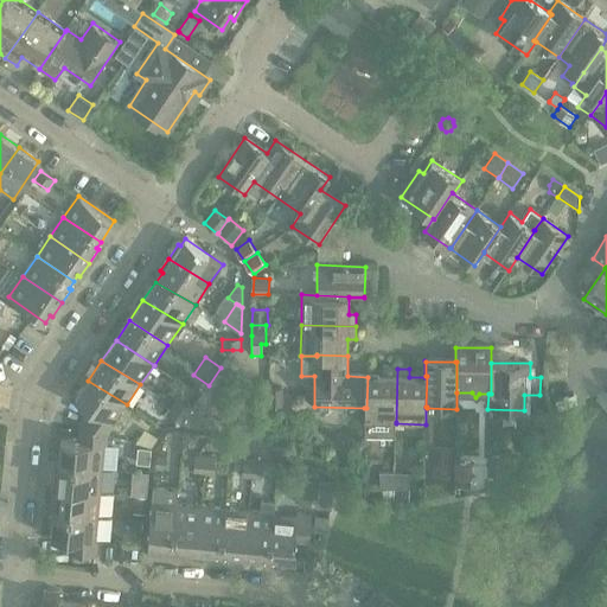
[(366,408),(364,408),(364,436),(396,436),(396,423),(396,422),(397,369),(385,369),(384,377),(368,377),(366,408)]
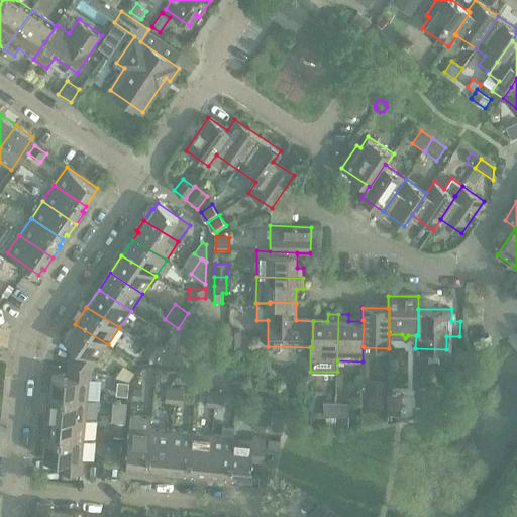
[(77,348),(68,360),(69,360),(92,370),(94,370),(99,363),(97,362),(108,344),(75,324),(65,339),(77,348)]
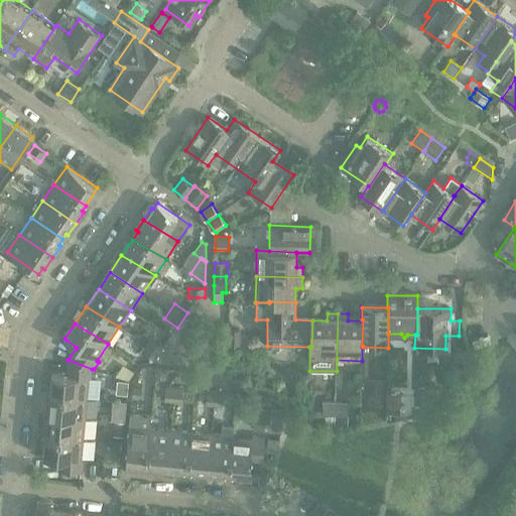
[(228,330),(228,344),(240,344),(241,329),(228,329),(228,330)]
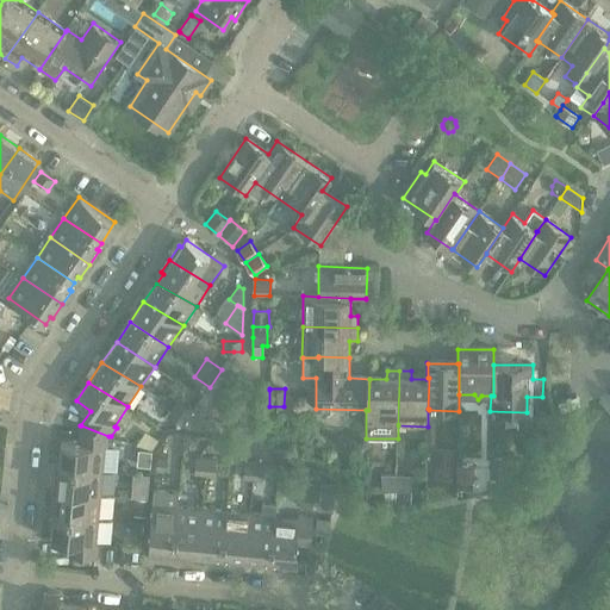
[(167,417),(182,428),(194,410),(179,399),(167,417)]
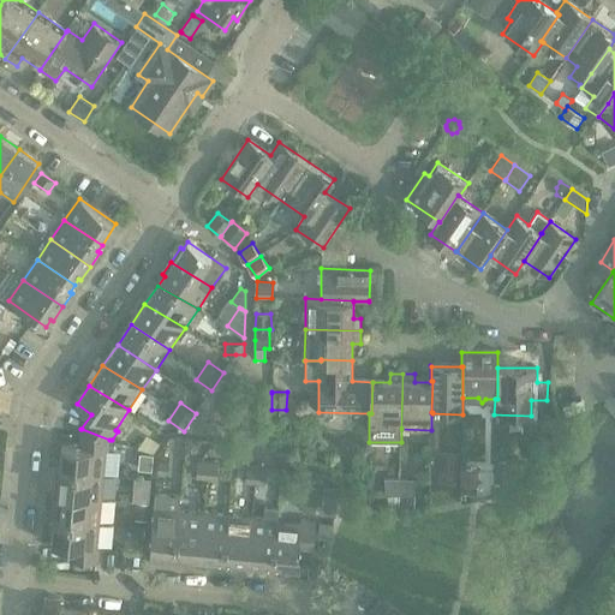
[(61,446),(59,471),(105,475),(107,452),(109,452),(111,442),(112,440),(109,440),(82,429),(81,429),(81,430),(79,448),(61,446)]
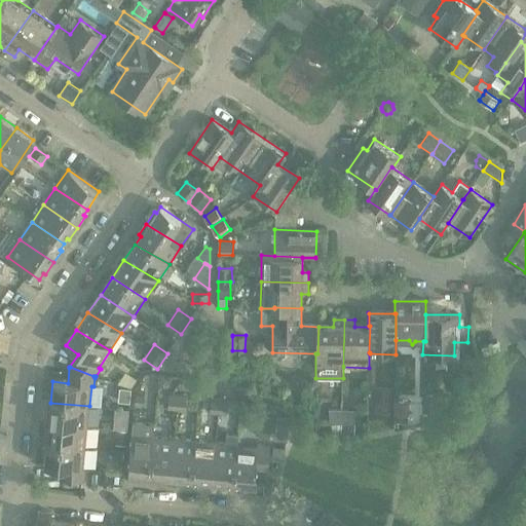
[(118,388),(117,402),(129,403),(130,389),(118,388)]
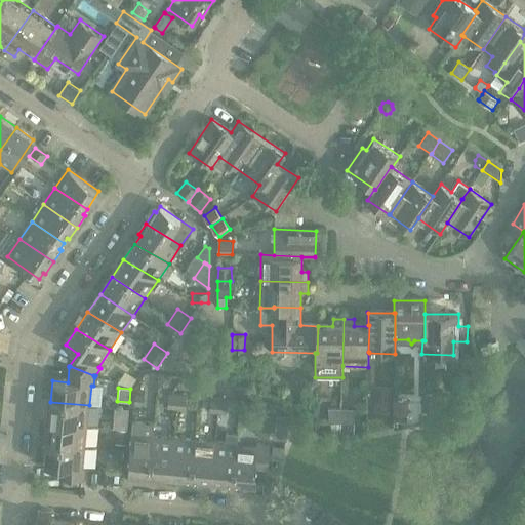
[(144,406),(145,392),(135,391),(134,405),(144,406)]
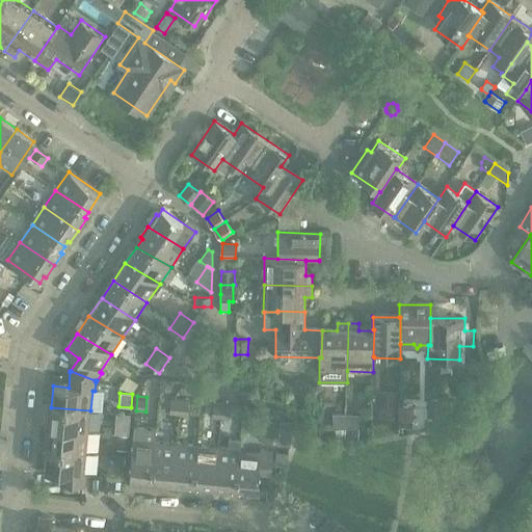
[(429,410),(440,410),(440,398),(429,398),(429,410)]
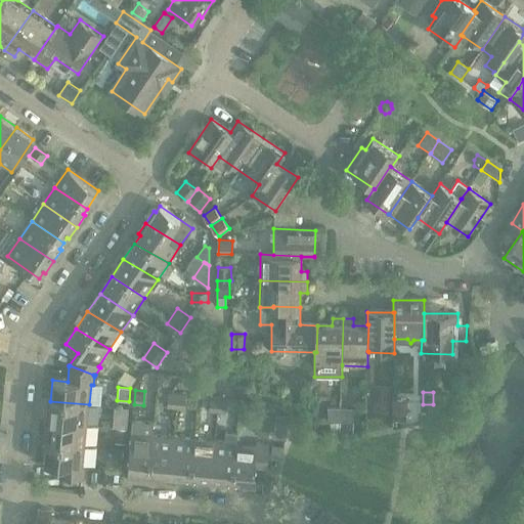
[(167,408),(176,409),(178,394),(168,393),(167,408)]
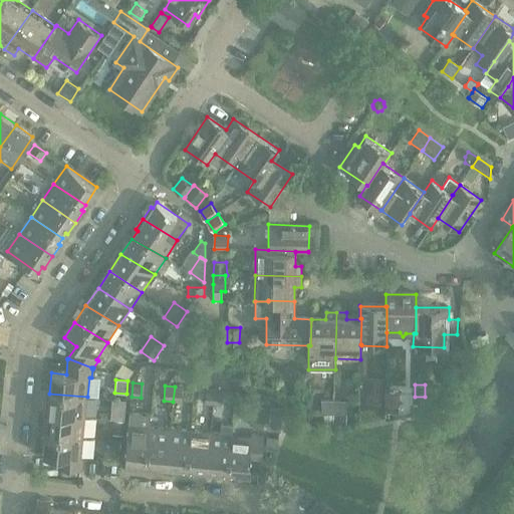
[(175,387),(173,402),(182,403),(183,388),(175,387)]
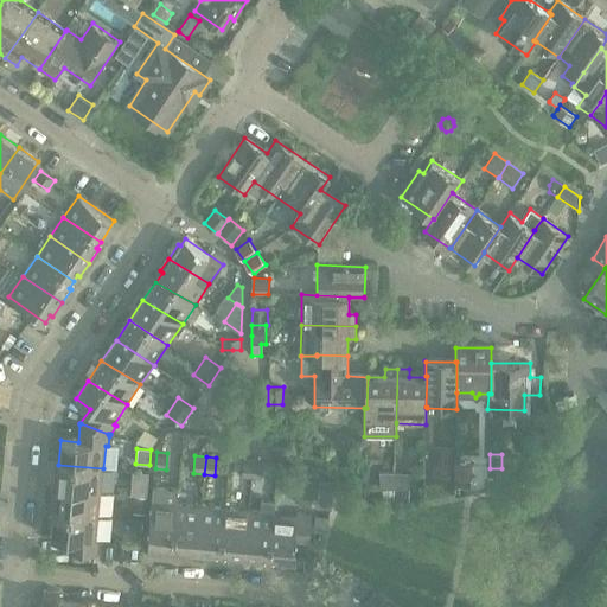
[(433,459),(432,478),(452,478),(452,459),(433,459)]
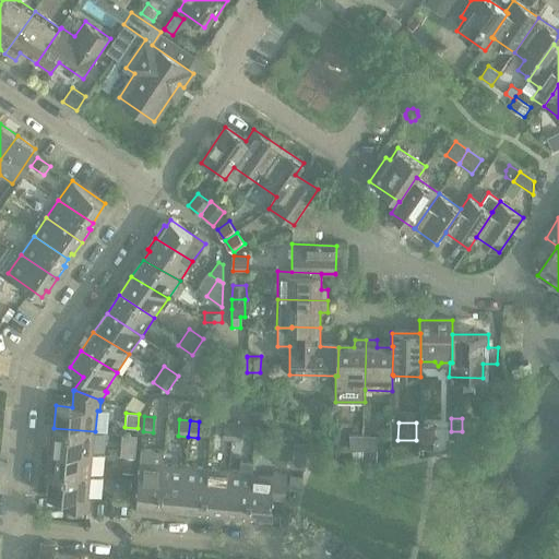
[(222,440),(233,441),(234,425),(224,424),(222,440)]
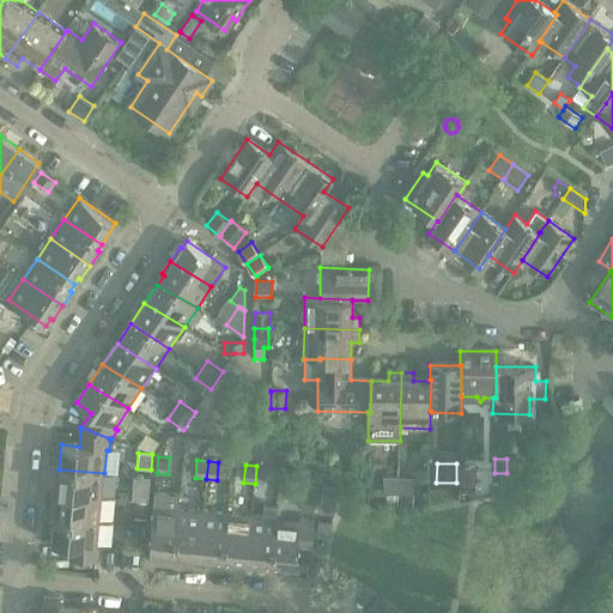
[(459,484),(477,485),(477,466),(459,465),(459,484)]
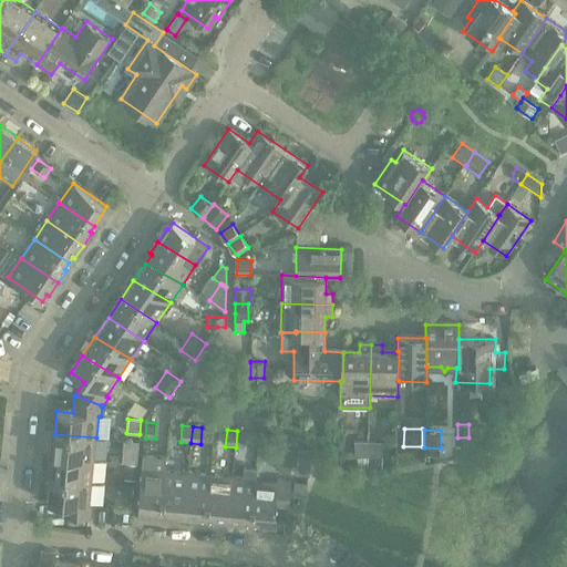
[(237,431),(236,447),(245,449),(247,432),(237,431)]
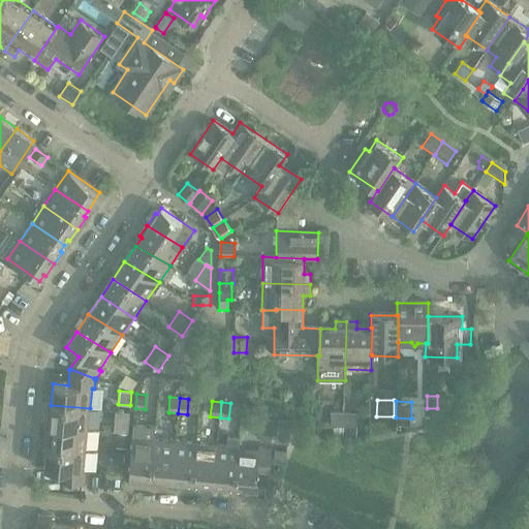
[(243,404),(243,413),(254,414),(254,405),(243,404)]
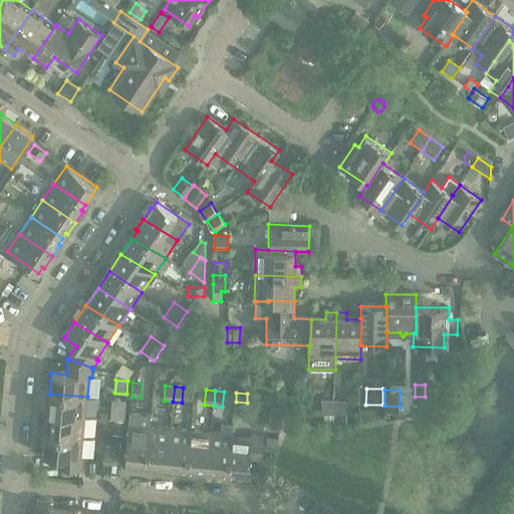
[(46,400),(45,414),(85,418),(87,397),(49,394),(48,401),(46,400)]
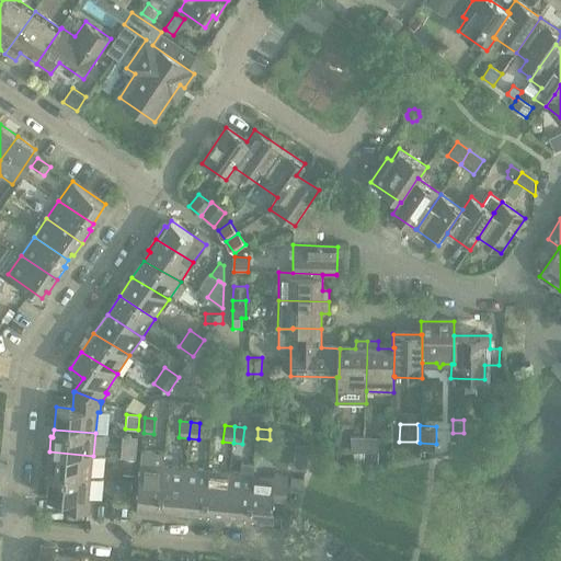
[(351,437),(351,451),(365,451),(365,437),(351,437)]
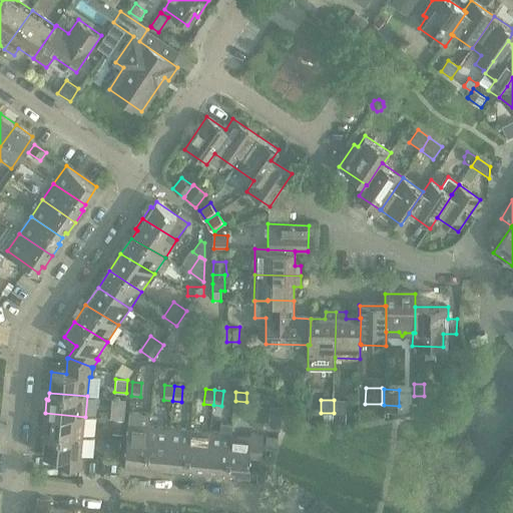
[(334,400),(334,413),(347,414),(347,400),(334,400)]
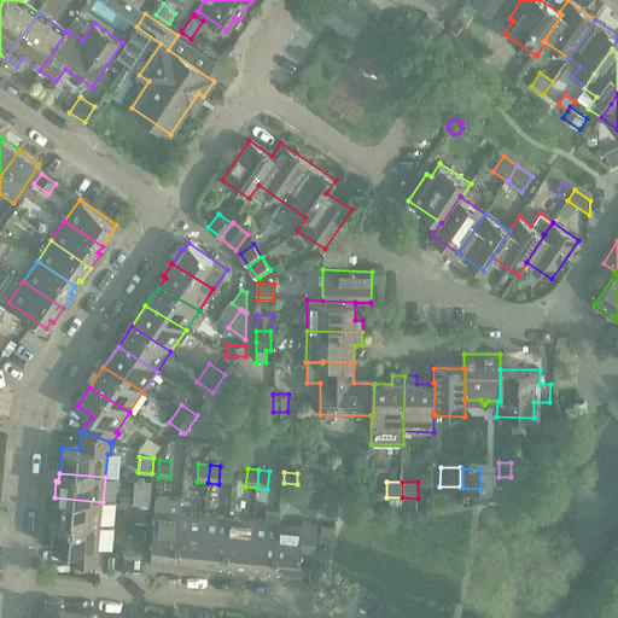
[(325,488),(324,507),(338,508),(338,506),(339,489),(325,488)]
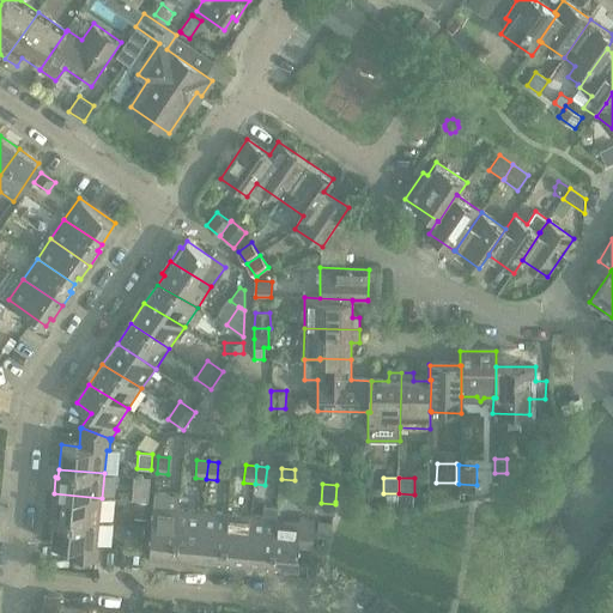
[(137,502),(139,502),(147,503),(149,490),(134,489),(133,501),(137,501),(137,502)]
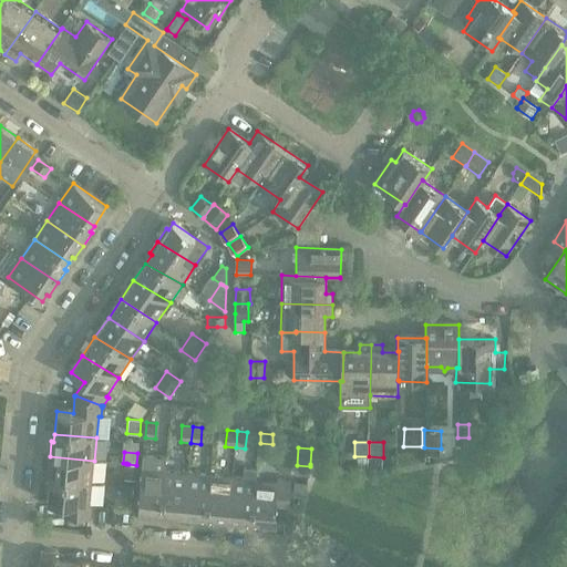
[(142,468),(138,511),(162,513),(165,471),(167,457),(143,455),(142,468)]
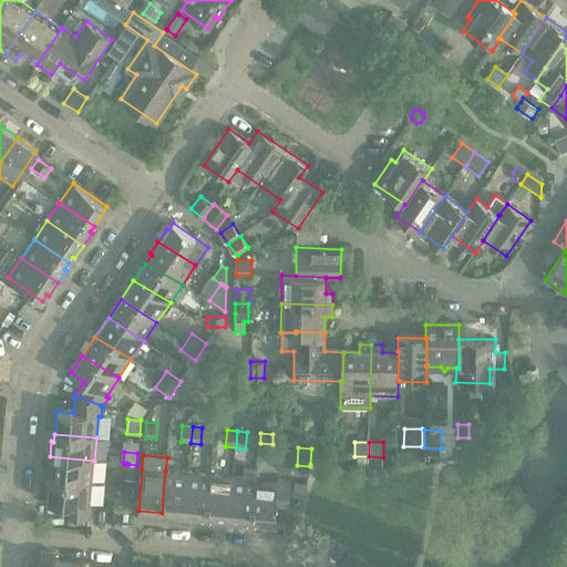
[(51,472),(50,480),(92,483),(94,461),(50,456),(48,472),(51,472)]
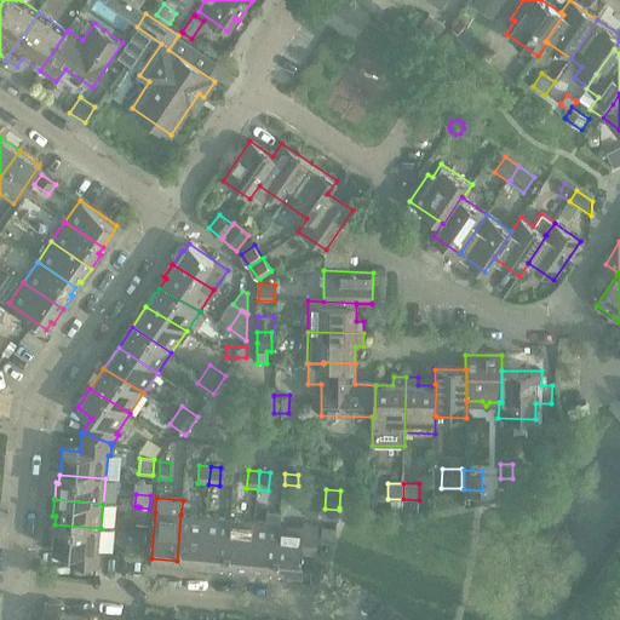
[(138,507),(136,524),(148,526),(150,509),(149,509),(141,507),(138,507)]
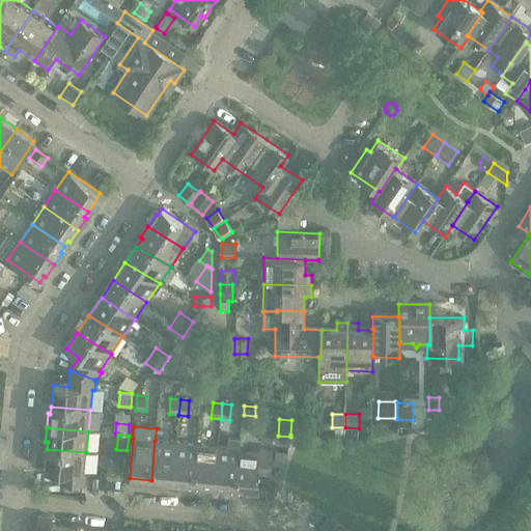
[(218,447),(215,485),(235,487),(239,449),(240,449),(241,439),(229,438),(228,448),(218,447)]
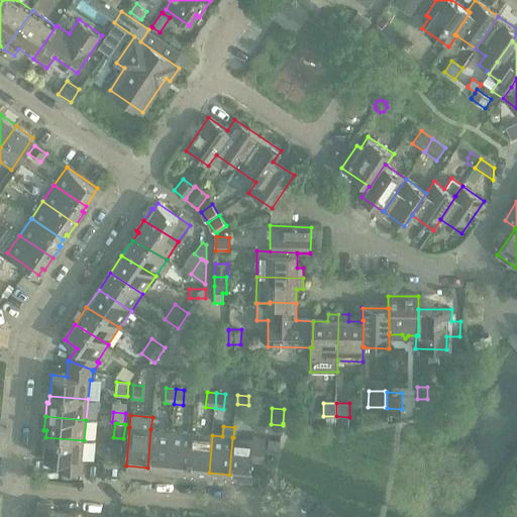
[(150,429),(147,468),(168,470),(172,431),(150,429)]
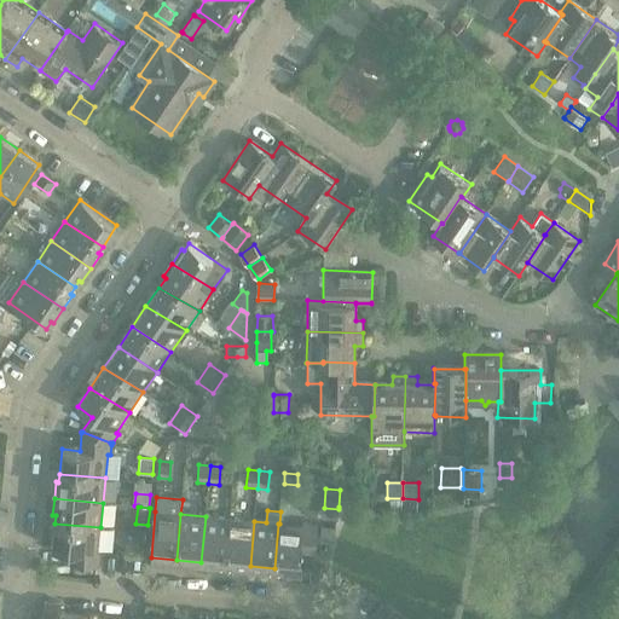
[(206,516),(201,562),(225,565),(230,519),(206,516)]
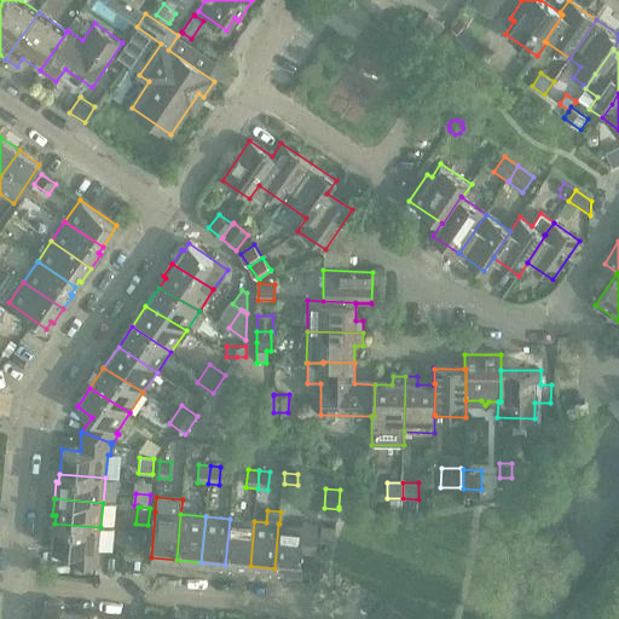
[(230,519),(225,565),(250,566),(254,521),(230,519)]
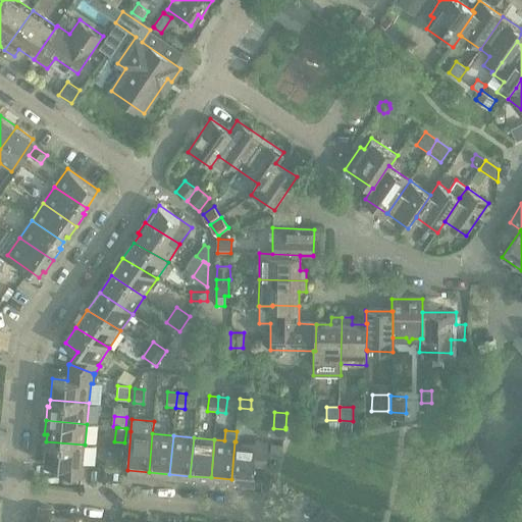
[(58,476),(83,478),(84,478),(86,466),(83,466),(85,445),(46,441),(44,463),(59,464),(58,476)]
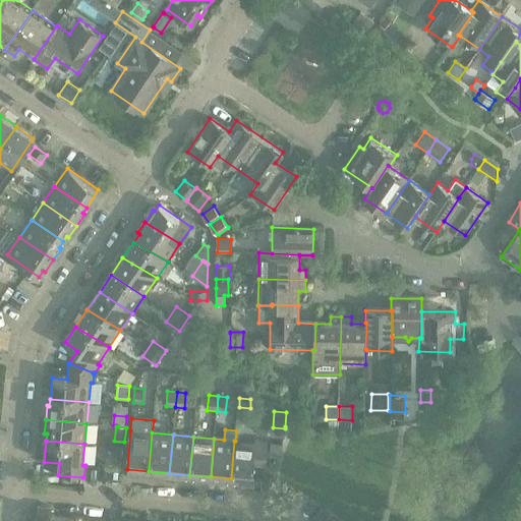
[(234,441),(231,478),(252,480),(253,466),(265,467),(268,442),(254,441),(254,442),(235,441),(234,441)]
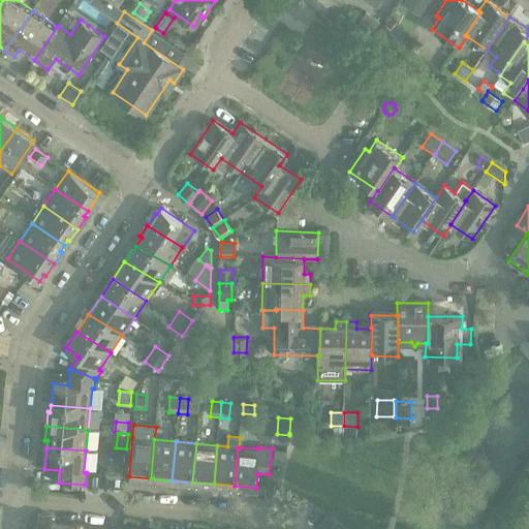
[(275,448),(274,462),(282,463),(283,463),(287,449),(285,448),(275,448)]
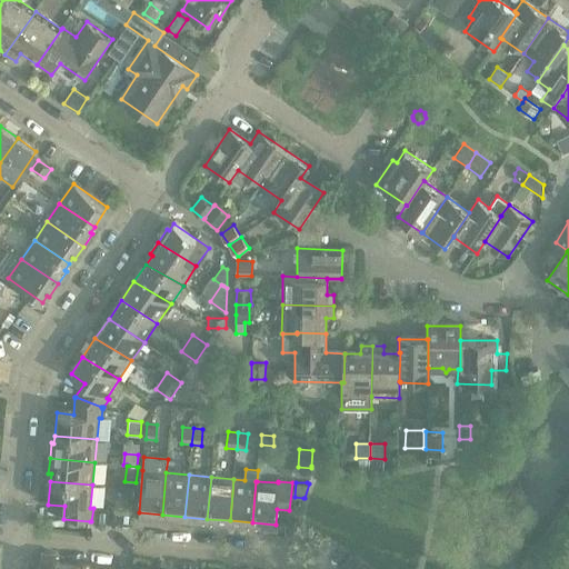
[(38,563),(38,568),(80,568),(81,567),(56,565),(57,555),(42,553),(41,563),(38,563)]
